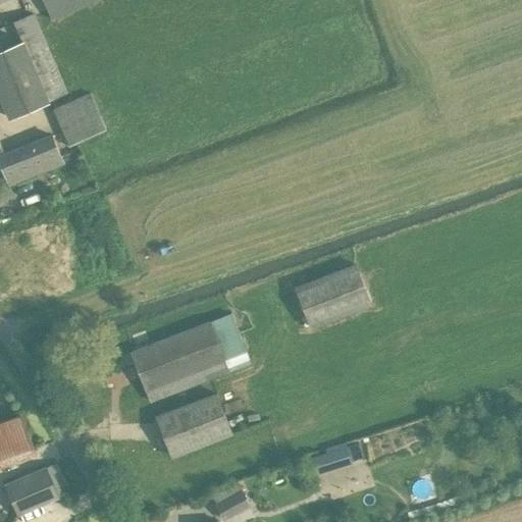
[(44,0),(52,19),(98,0),(44,0)]
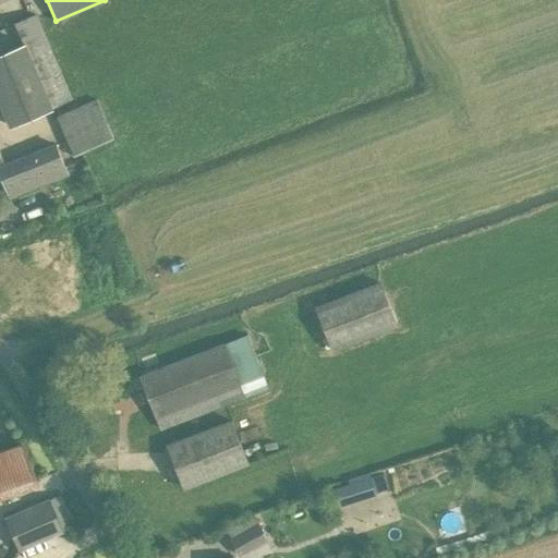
[(23,44),(0,52),(0,104),(10,128),(55,108),(55,107),(73,98),(37,13),(14,23),(23,44)]
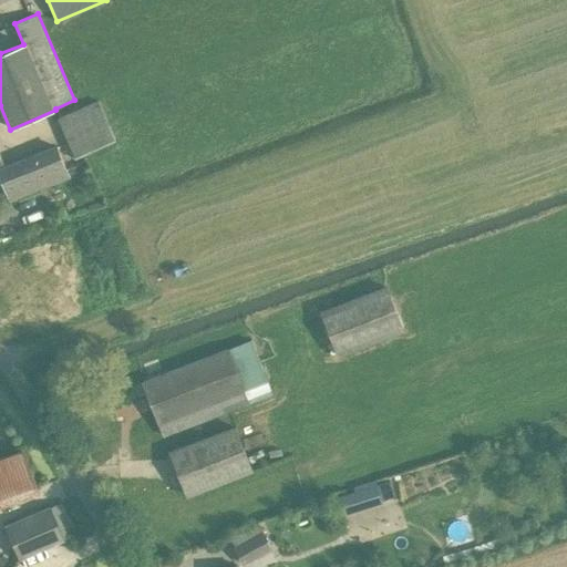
[(99,100),(58,117),(75,158),(116,142),(99,100)]
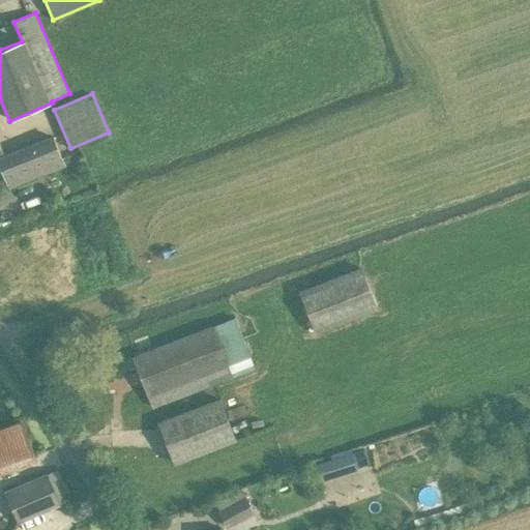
[(0,164),(10,188),(65,166),(53,136),(0,156),(0,164)]
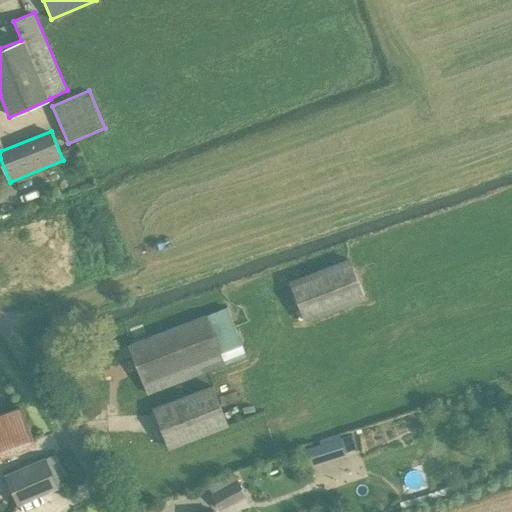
[(366,300),(352,261),(293,282),(308,321),(366,300)]
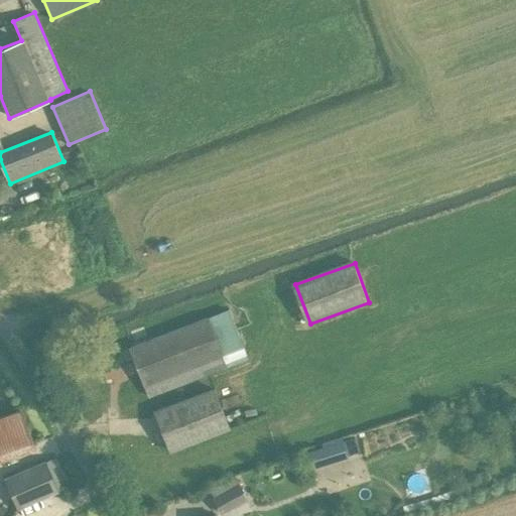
[(150,396),(227,366),(223,356),(241,349),(226,310),(131,347),(150,396)]
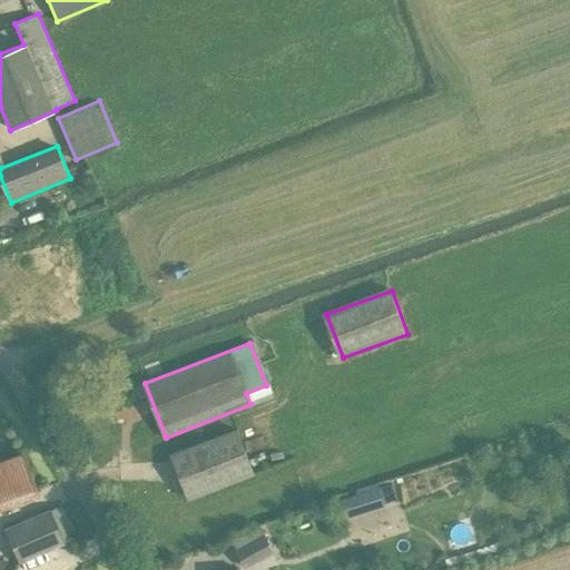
[(237,429),(172,452),(188,497),(253,472),(237,429)]
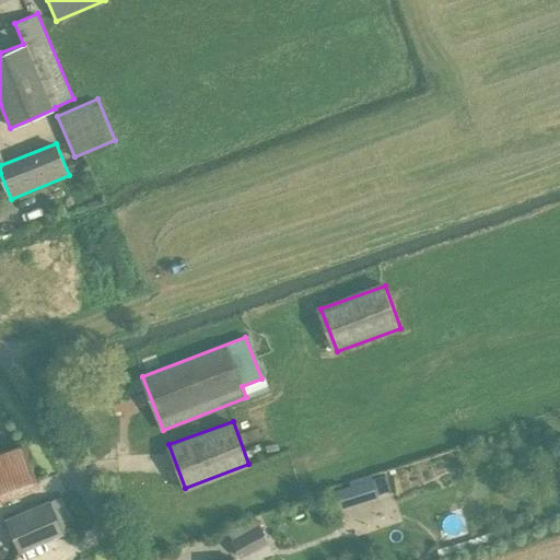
[(24,444),(0,452),(0,500),(38,487),(24,444)]
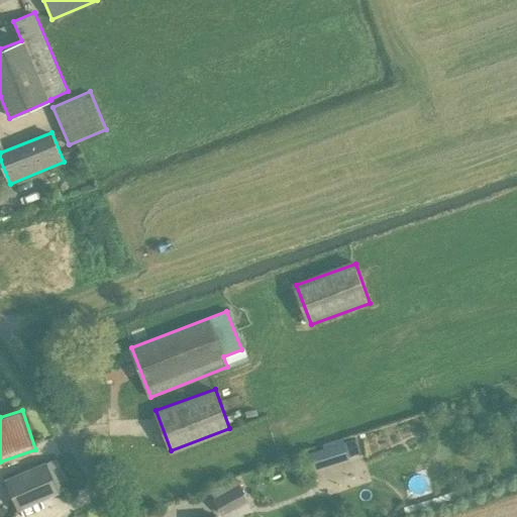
[(345,438),(314,445),(319,466),(350,458),(345,438)]
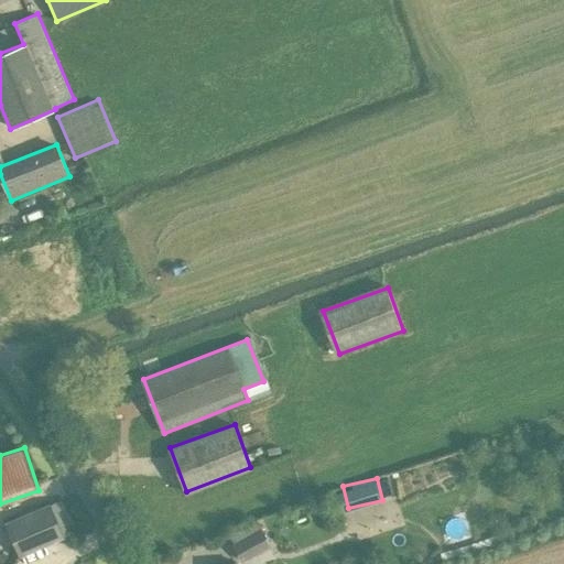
[(60,498),(3,522),(19,557),(77,531),(60,498)]
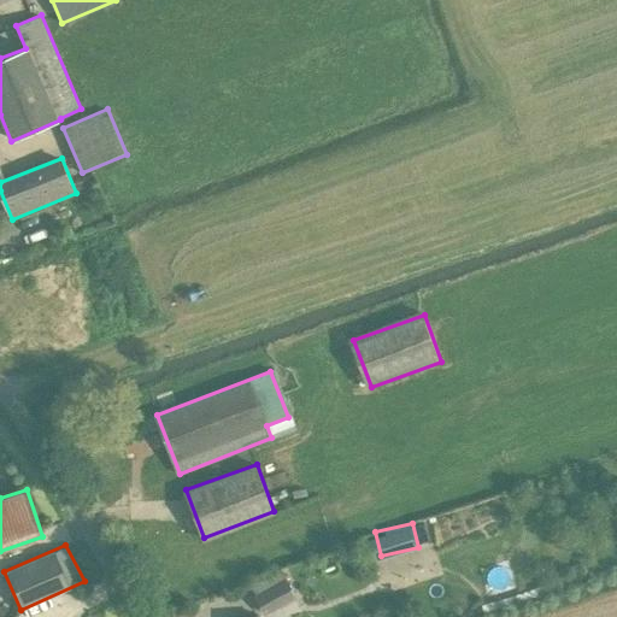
[(294,597),(286,581),(256,597),(265,613),(294,597)]
